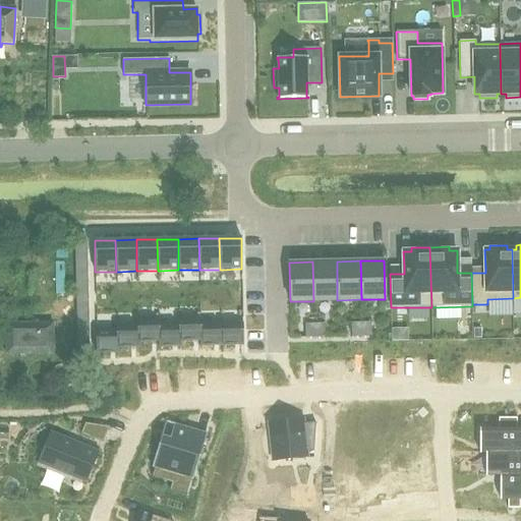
[(337,262),(312,262),(313,301),(337,300),(337,262)]
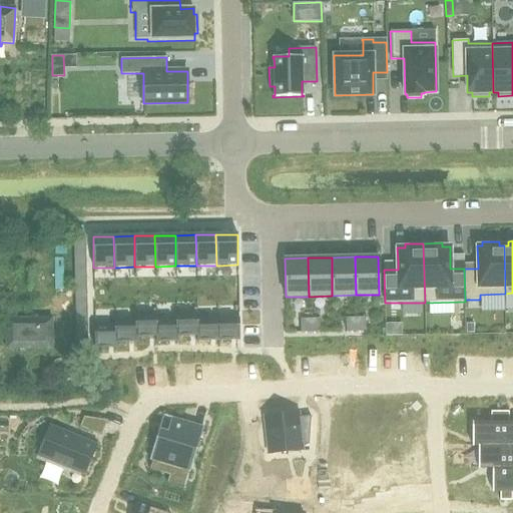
[(135,320),(135,338),(155,338),(155,320),(156,316),(152,316),(135,316),(135,320)]
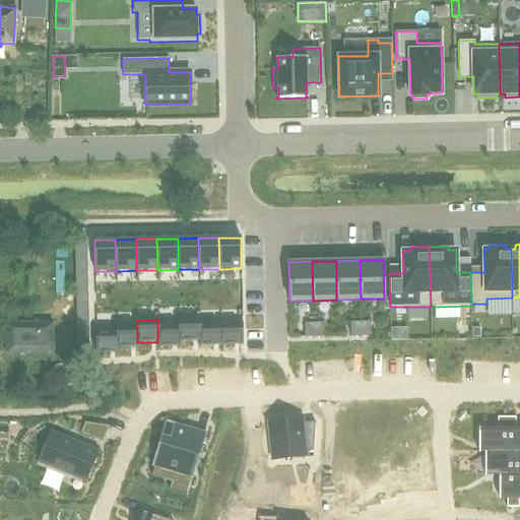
[(179,324),(179,342),(199,342),(199,320),(196,320),(179,320),(179,324)]
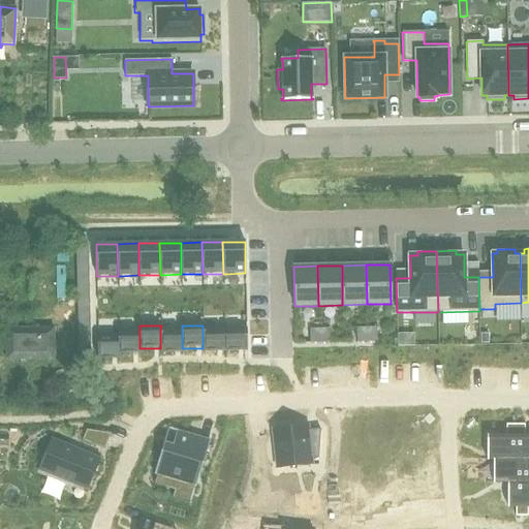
[(376,327),(367,328),(367,341),(376,341),(376,327)]
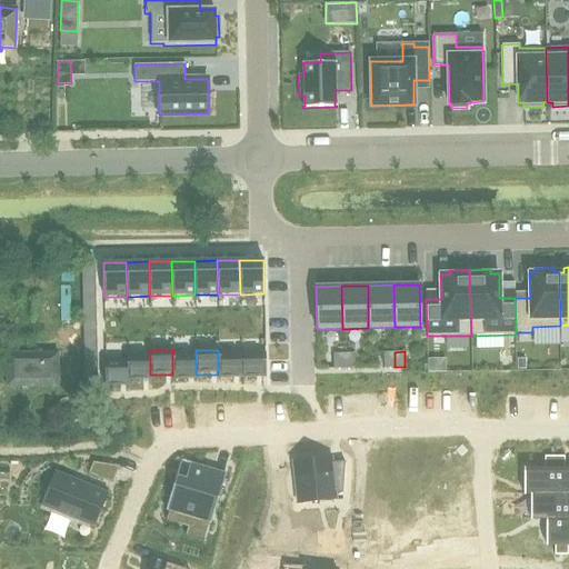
[(59,352),(8,355),(8,389),(59,389),(59,352)]
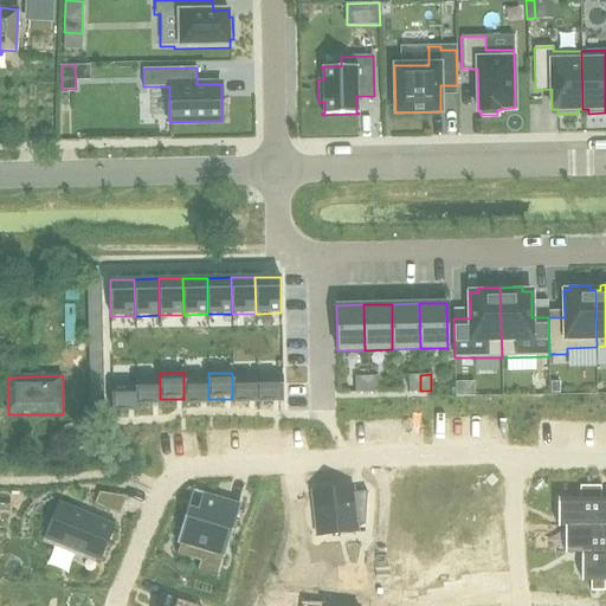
[(420,375),(408,375),(408,391),(420,391),(420,375)]
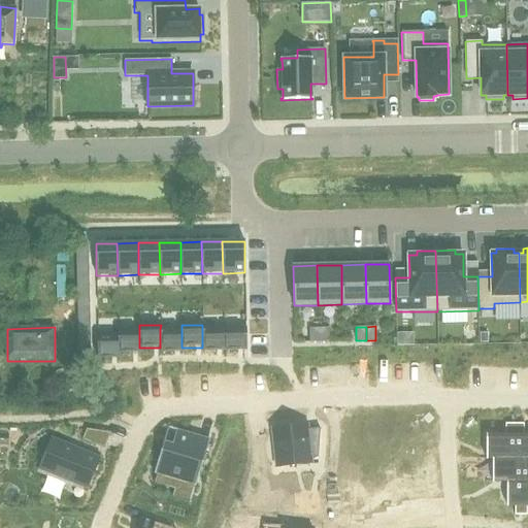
[(319,328),(308,328),(309,341),(319,341),(319,328)]
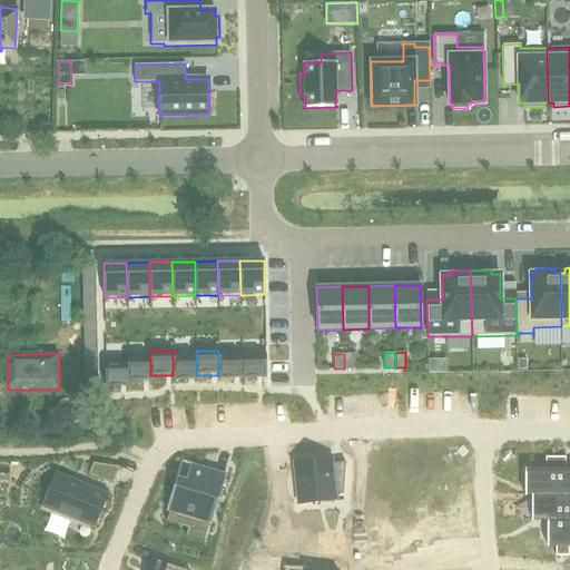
[(355,354),(344,354),(344,369),(355,369),(355,354)]
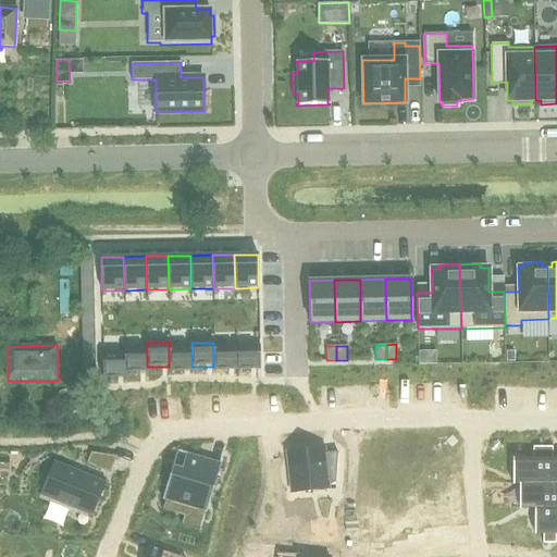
[(143,348),(124,348),(125,353),(125,372),(147,372),(147,367),(147,347),(143,348)]
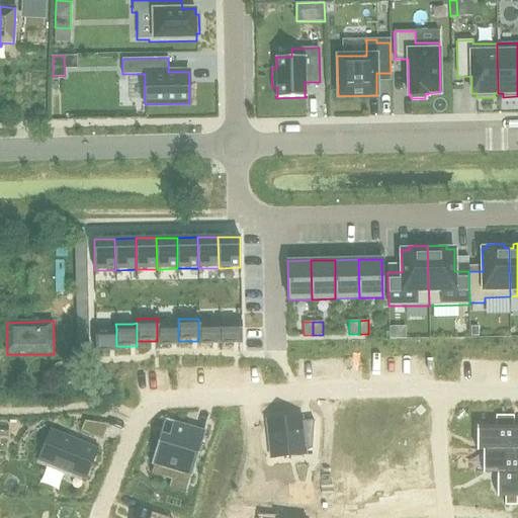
[(157,341),(157,346),(178,346),(178,341),(178,323),(174,323),(157,323),(157,341)]
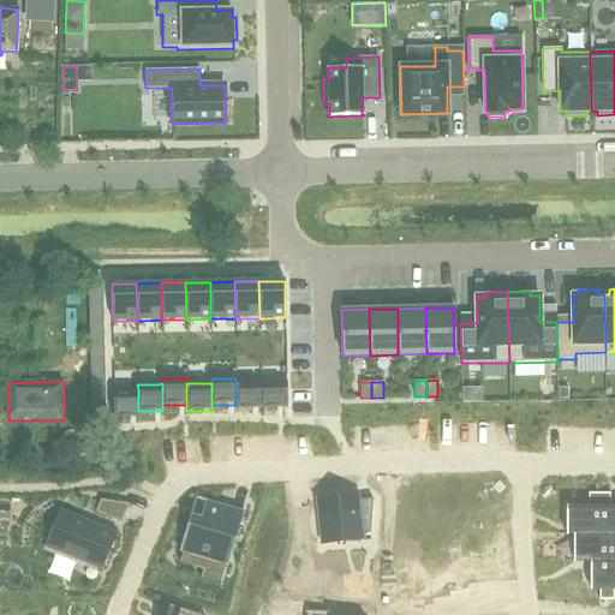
[(236,383),(236,410),(261,410),(260,383),(256,383),(236,383)]
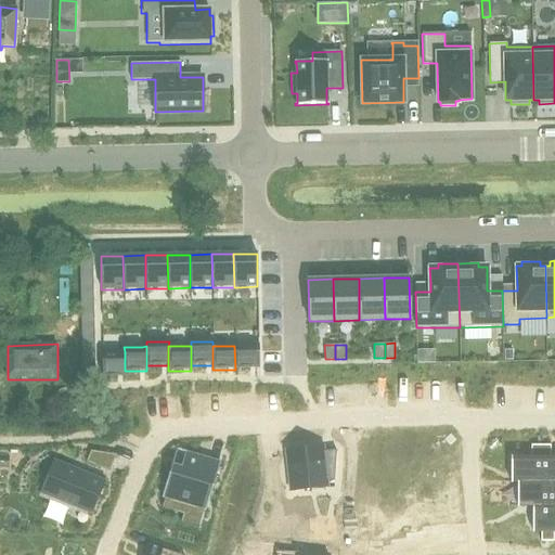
[(234,346),(235,370),(257,371),(257,346),(254,346),(234,346)]
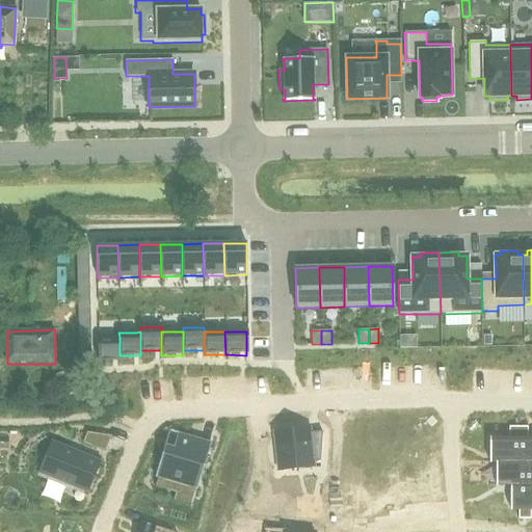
[(99,338),(98,361),(120,361),(120,355),(120,337),(115,337),(99,338)]
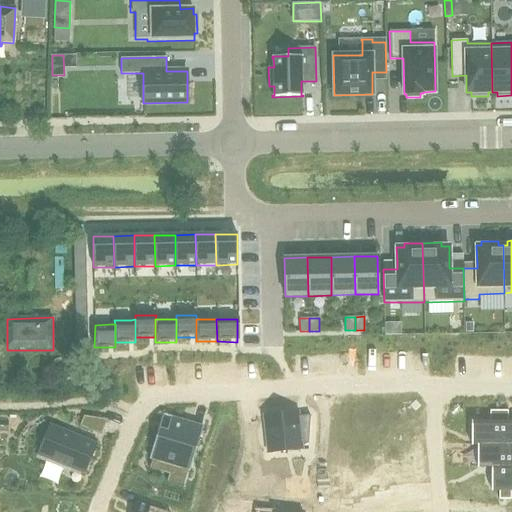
[(490,410),(490,422),(499,422),(508,422),(508,410),(490,410)]
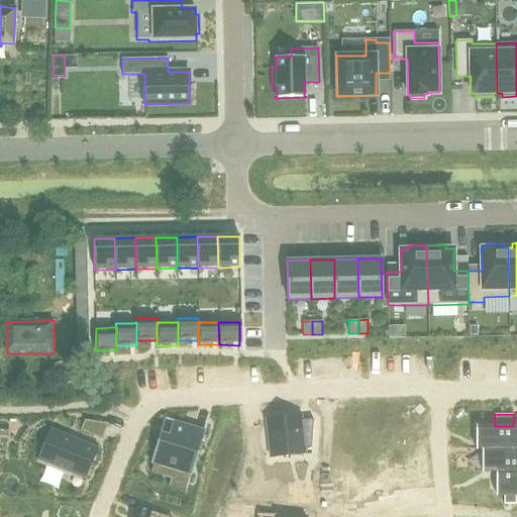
[(300,418),(270,421),(273,455),(302,453),(302,449),(311,448),(315,421),(300,422),(300,418)]
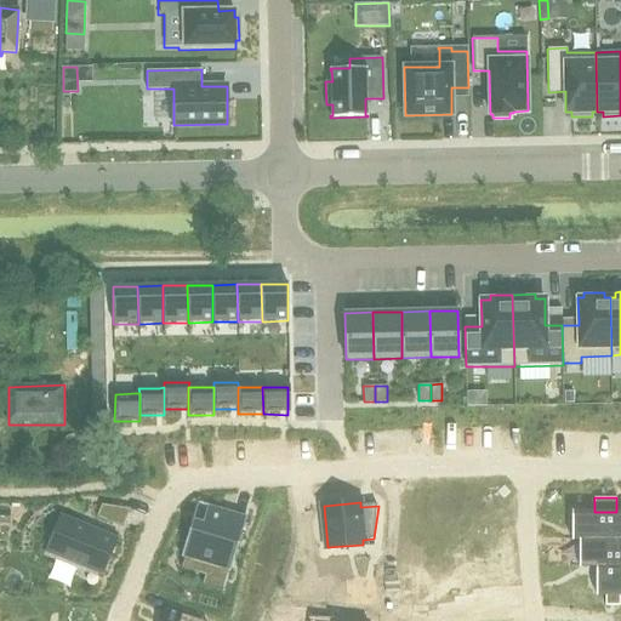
[(102,505),(96,517),(113,524),(120,507),(121,506),(121,505),(120,503),(119,507),(102,505)]
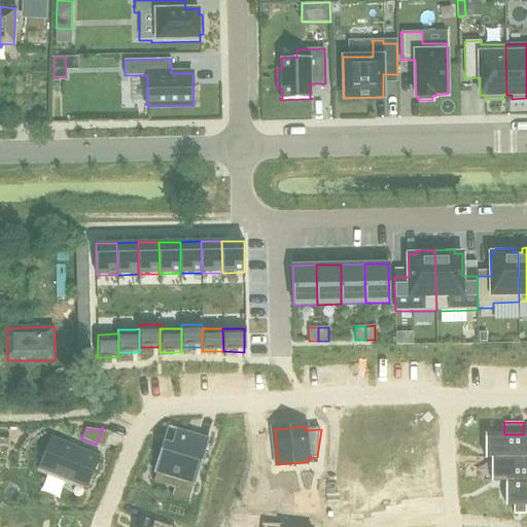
[(155,473),(153,483),(173,489),(175,483),(191,487),(192,484),(195,485),(205,453),(194,449),(198,434),(176,428),(171,443),(164,441),(153,472),(155,473)]
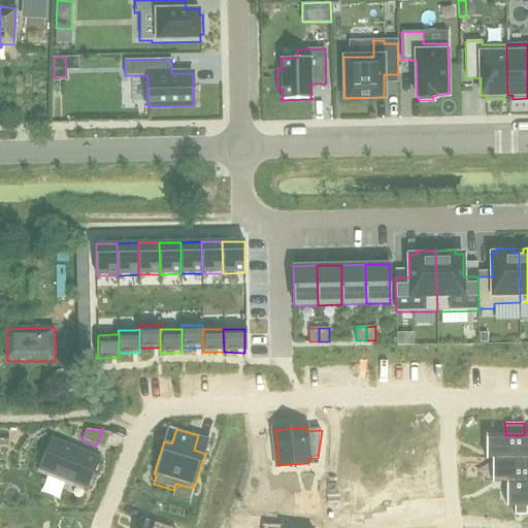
[(515,435),(515,458),(521,458),(527,458),(527,434),(524,435),(515,435)]
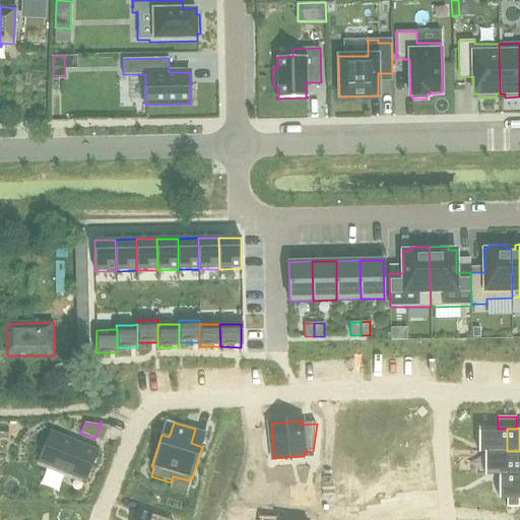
[(479,429),(479,452),(485,452),(485,451),(507,451),(507,429),(498,429),(479,429)]
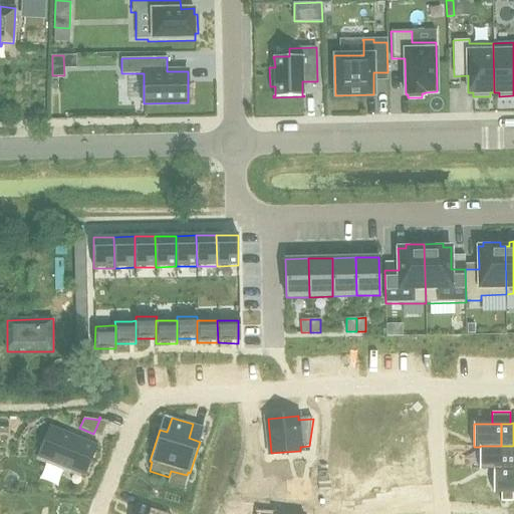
[(49,426),(37,457),(85,476),(97,446),(49,426)]
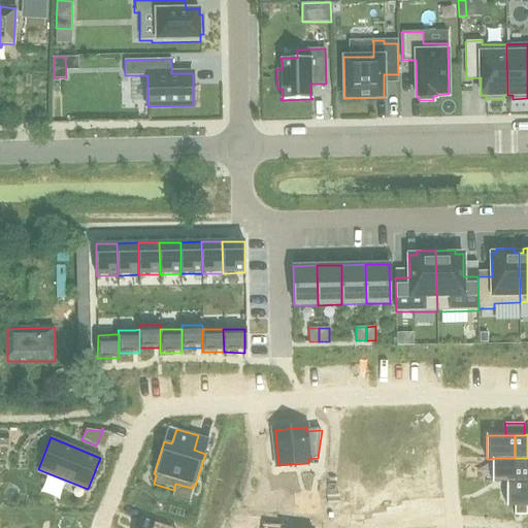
[(493,459),(493,482),(506,482),(521,482),(521,458),(515,458),(493,458),(493,459)]
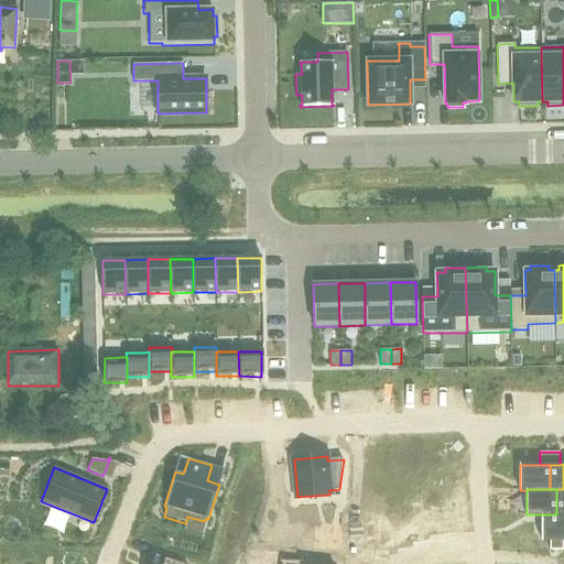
[(541,514),(541,541),(550,541),(562,541),(563,540),(563,514),(556,514),(541,514)]
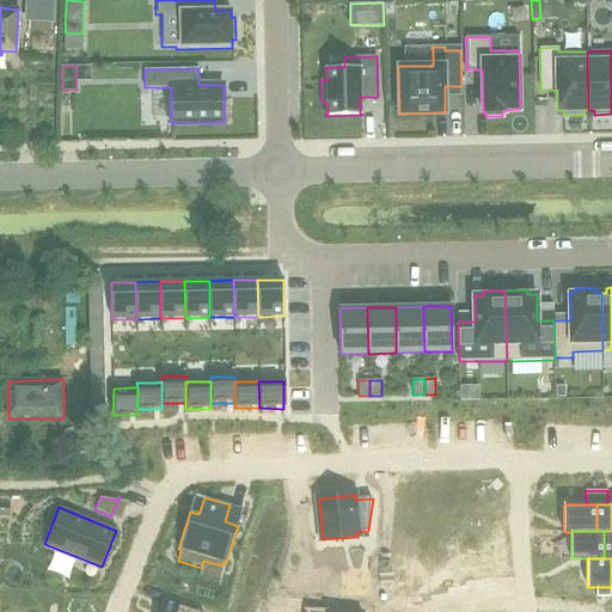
[(368,571),(350,573),(350,583),(369,582),(368,571)]
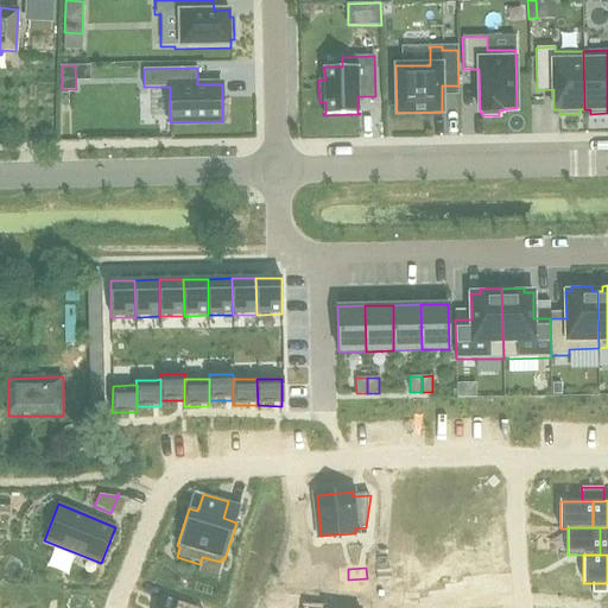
[(593,583),(593,594),(606,594),(606,583),(593,583)]
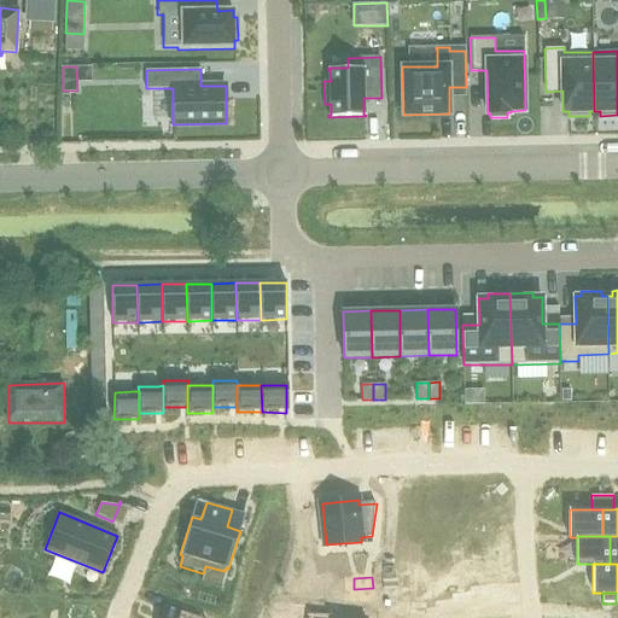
[(200,617),(165,606),(159,617),(200,617)]
